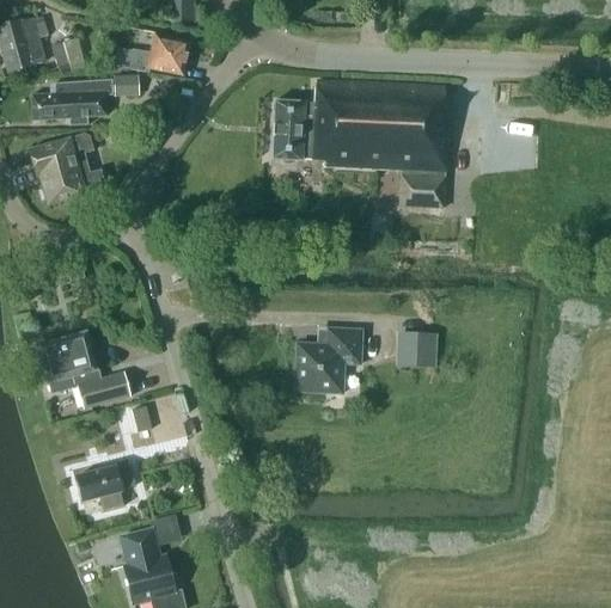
[(193,0),(166,0),(167,23),(194,22),(193,0)]
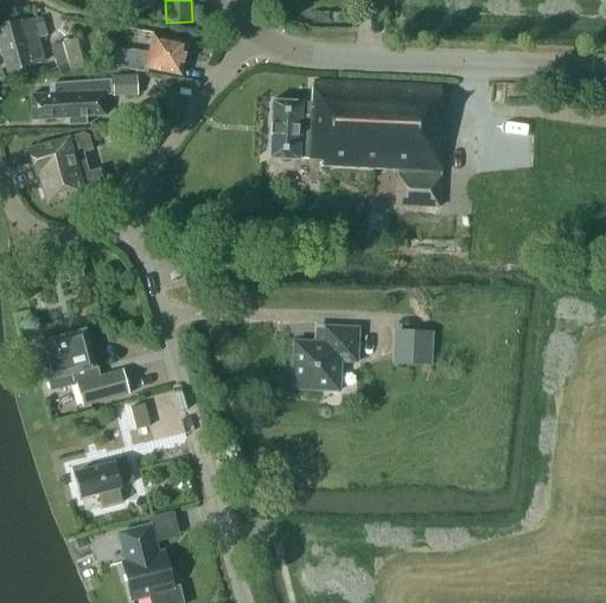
[(0,25),(0,29),(12,71),(49,61),(42,37),(51,34),(48,20),(38,23),(36,15),(25,19),(0,25)]
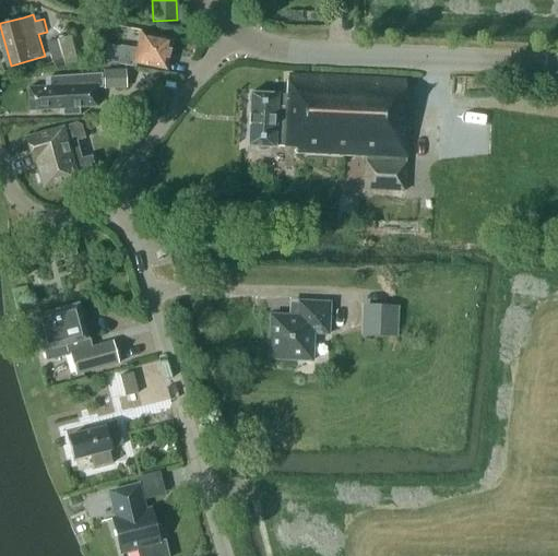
[(175,35),(141,28),(137,46),(120,43),(121,44),(107,43),(105,60),(137,64),(138,62),(168,69),(175,35)]
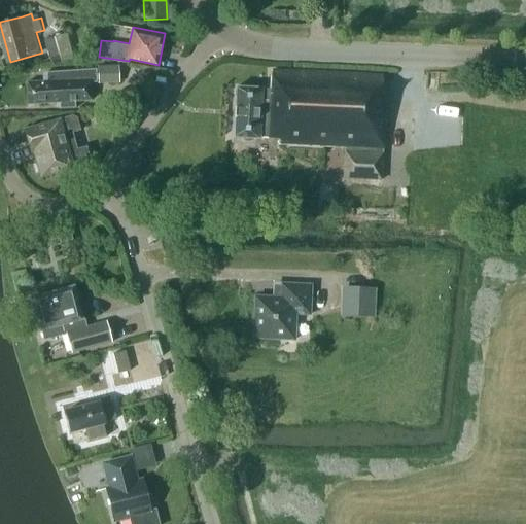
[(57,35),(46,38),(51,57),(62,54),(57,35)]
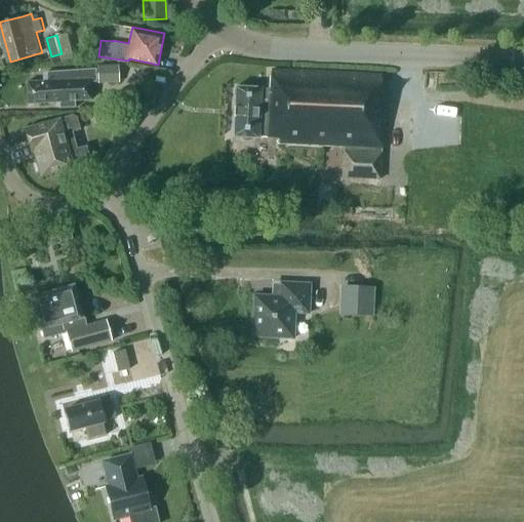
[(120,80),(119,62),(97,63),(98,82),(120,80)]
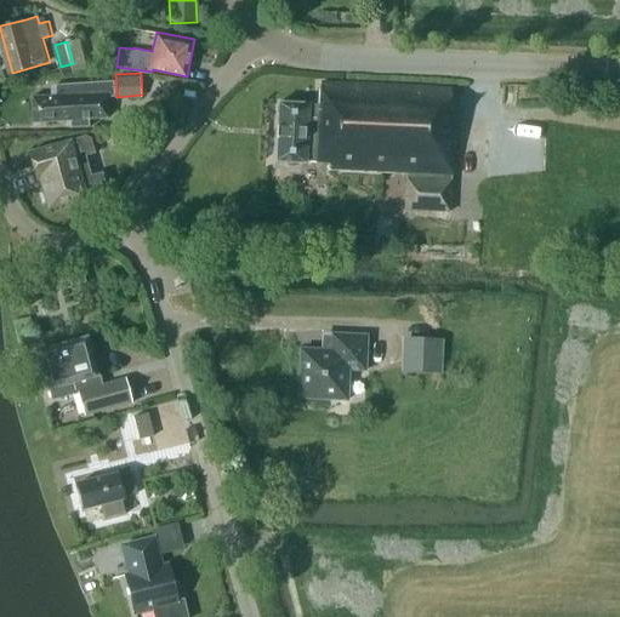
[(115,95),(114,79),(56,83),(56,92),(30,92),(32,121),(69,119),(70,126),(90,125),(89,118),(109,116),(108,95),(115,95)]
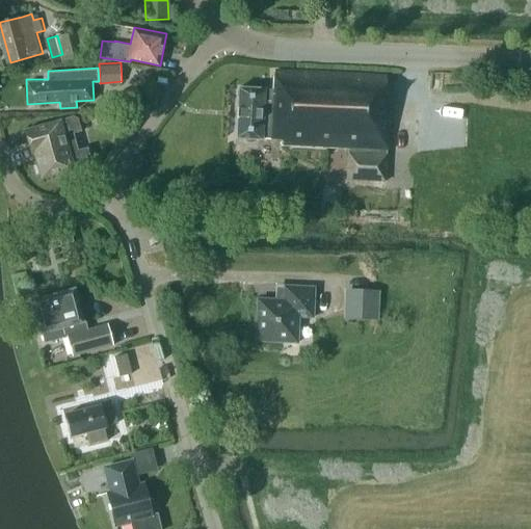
[(388,76),(271,71),(271,85),(237,84),(235,139),(262,140),(263,137),(280,138),(280,144),(347,149),(345,176),(387,178),(391,93),(387,93),(388,76)]
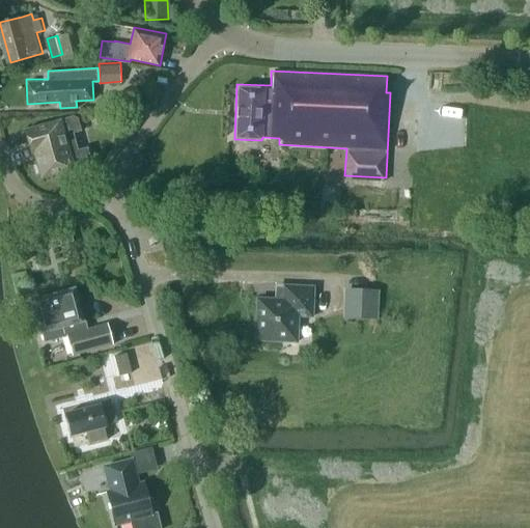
[(133,118),(124,108),(113,115),(121,127),(133,118)]
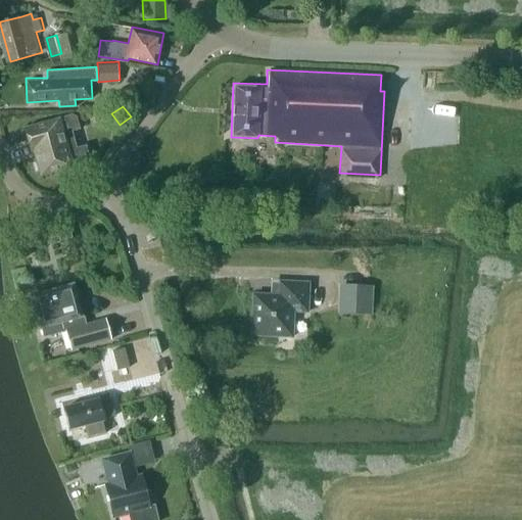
[(60,116),(27,127),(33,147),(36,146),(43,172),(61,167),(63,173),(77,170),(75,164),(90,159),(86,143),(77,146),(70,128),(80,126),(77,116),(73,113),(60,117),(60,116)]
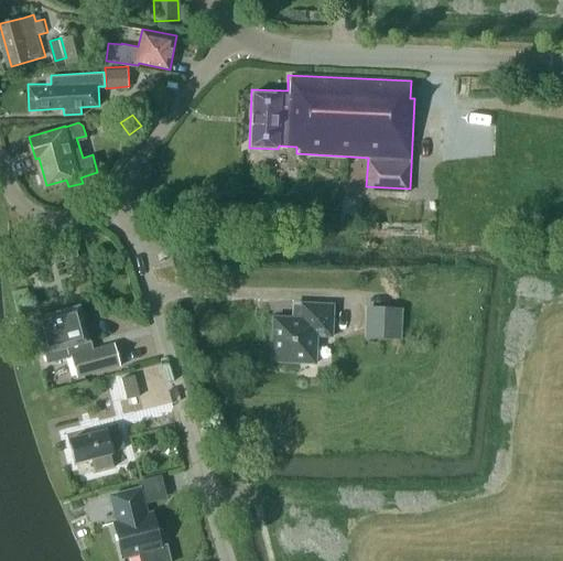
[(78,255),(76,241),(62,245),(65,258),(78,255)]
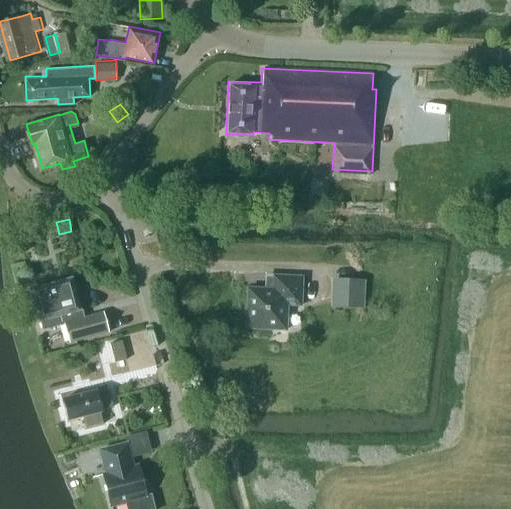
[(248,286),(246,326),(286,328),(288,303),(301,303),(302,275),(274,274),(274,287),(248,286)]
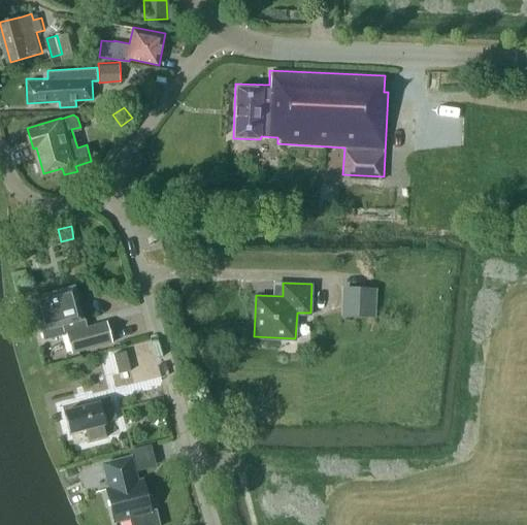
[(376,287),(348,286),(346,315),(374,316),(376,287)]
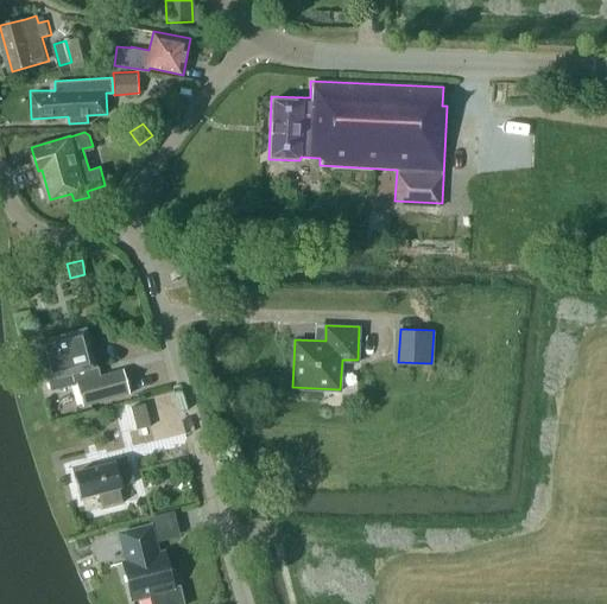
[(51,389),(76,383),(82,407),(128,395),(122,373),(96,379),(94,369),(95,369),(86,331),(38,343),(48,381),(49,381),(51,389)]
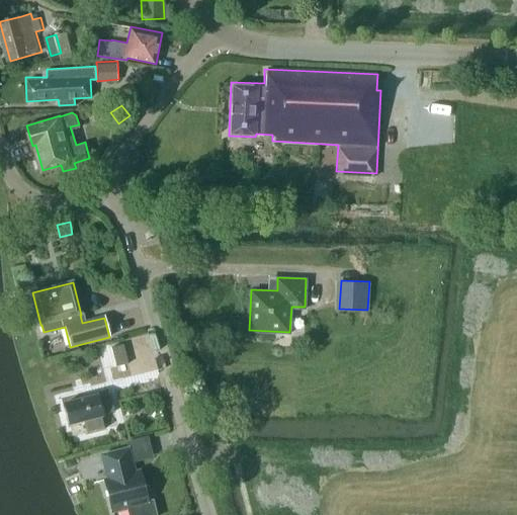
[(102,390),(64,401),(71,425),(104,415),(103,410),(107,408),(102,390)]
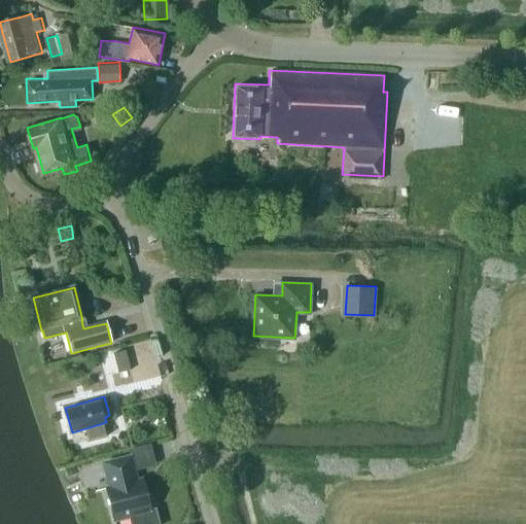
[(151,509),(143,477),(138,479),(132,454),(105,461),(110,485),(107,486),(115,519),(131,515),(133,523),(160,523),(155,508),(151,509)]
